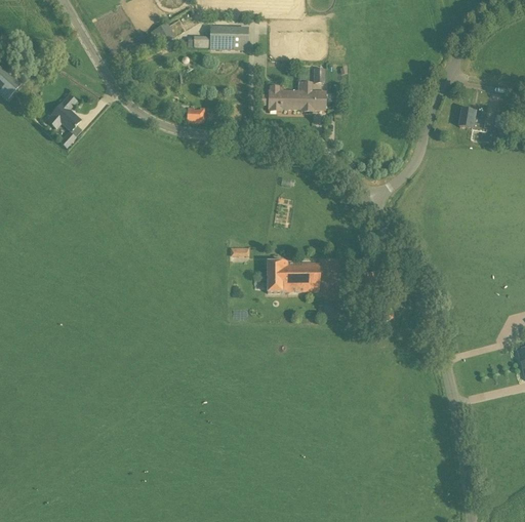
[(157,44),(174,35),(167,22),(150,32),(157,44)]
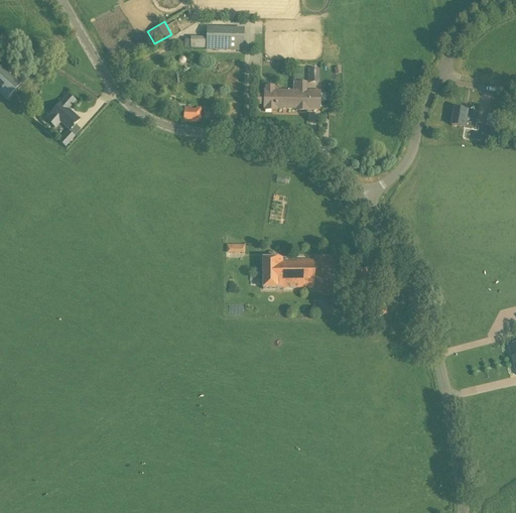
[(243,47),(243,27),(207,26),(207,47),(243,47)]
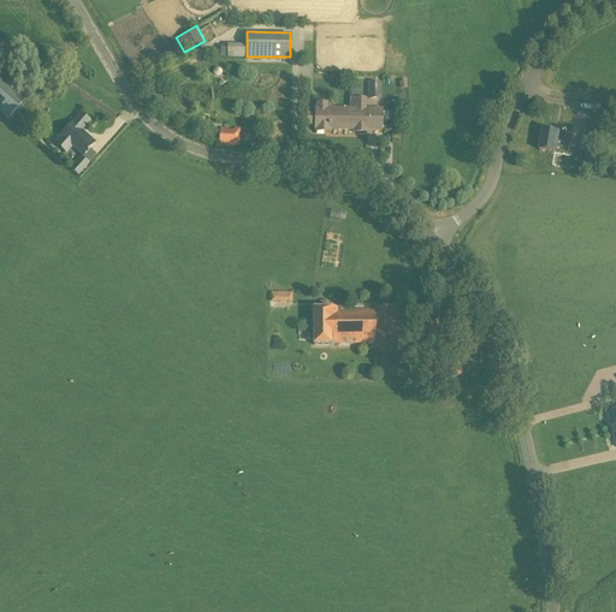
[(0,107),(10,117),(25,99),(0,77),(0,107)]
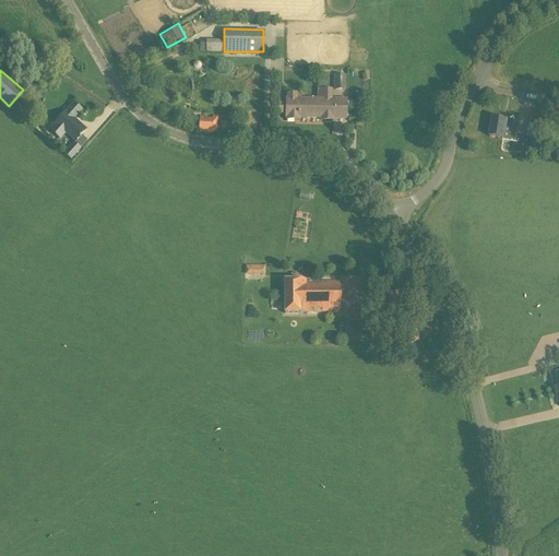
[(345,89),(345,72),(334,72),(333,89),(345,89)]
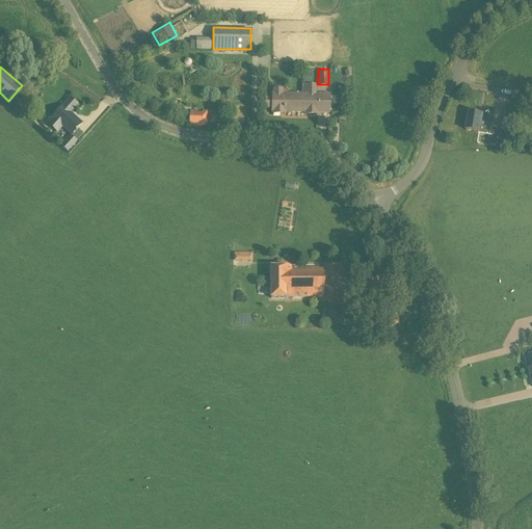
[(306,112),(318,112),(318,110),(329,110),(329,93),(316,93),(316,83),(308,82),(308,91),(302,91),(302,100),(300,100),(300,102),(296,102),(296,110),(306,110),(306,112)]
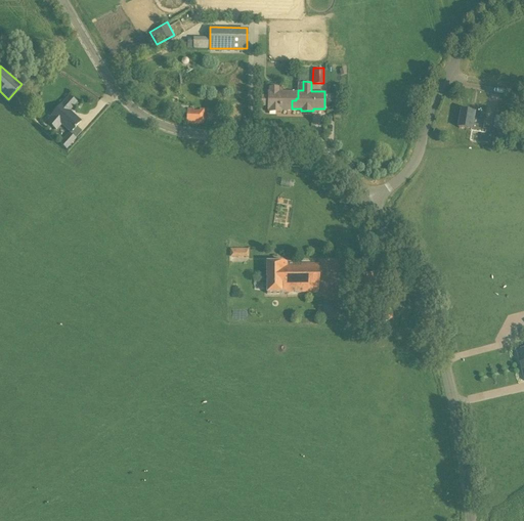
[(281,109),(292,109),(292,100),(296,100),(296,98),(298,98),(298,90),(278,90),(278,85),(270,85),(270,90),(268,90),(268,93),(261,93),(260,104),(268,104),(268,107),(269,107),(269,110),(281,110),(281,109)]
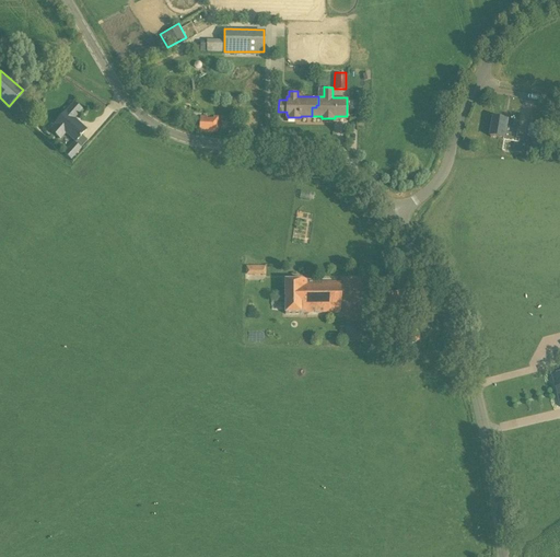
[(74,116),(82,107),(73,100),(67,107),(55,122),(50,128),(60,137),(65,130),(76,139),(86,127),(74,116)]
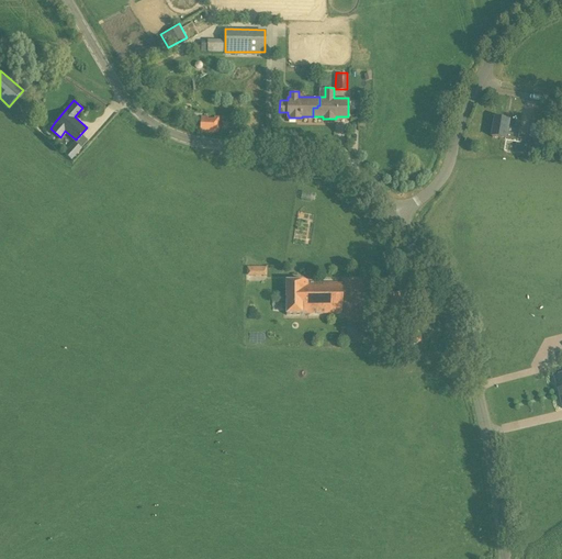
[(217,132),(218,114),(201,114),(199,132),(217,132)]
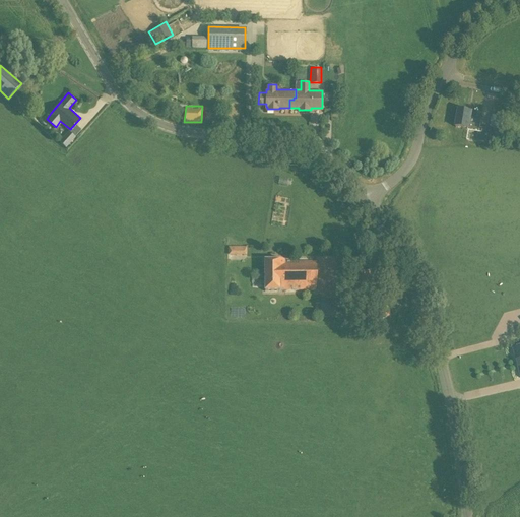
[(471,110),(458,108),(455,125),(469,127),(469,128),(477,130),(476,139),(491,141),(492,128),(479,126),(481,111),(472,110),(471,110)]
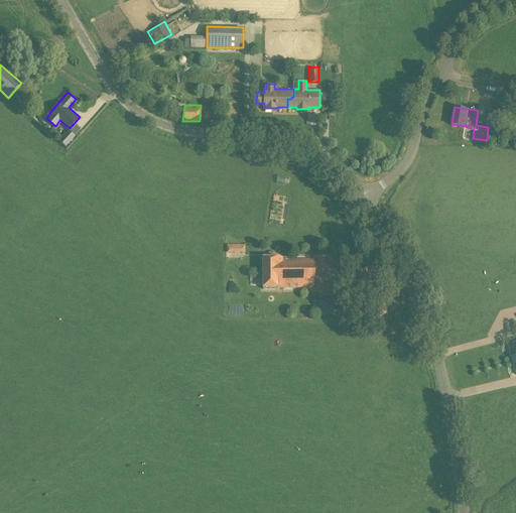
[(497,127),(499,113),(489,111),(486,125),(497,127)]
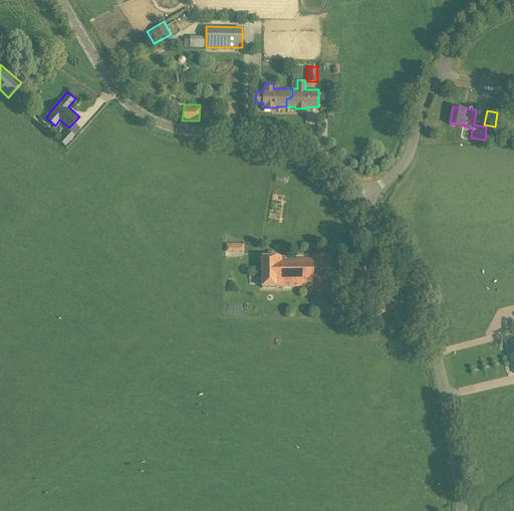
[(65,146),(75,135),(67,128),(58,139),(65,146)]
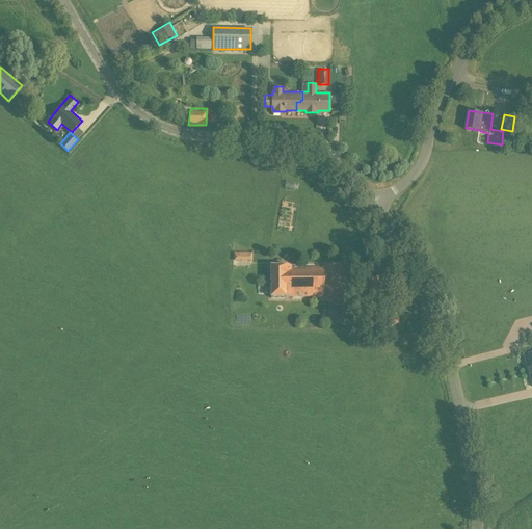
[(270,265),(270,295),(286,296),(286,294),(322,294),(322,266),(291,266),(291,265),(270,265)]
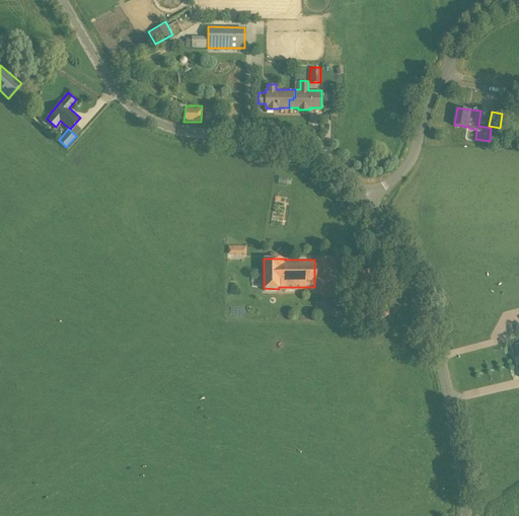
[(328,314),(328,299),(320,299),(320,314),(328,314)]
